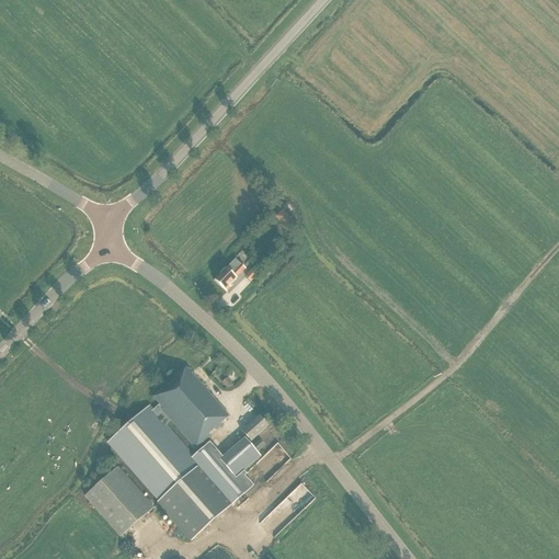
[(281,208),(273,215),(283,227),(291,219),(281,208)]
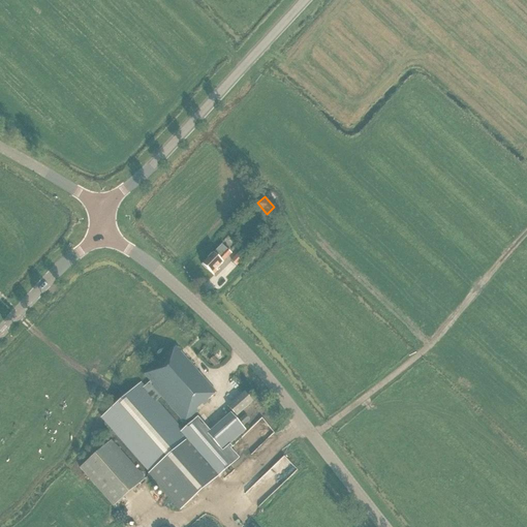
[(212,274),(216,269),(214,268),(221,260),(229,251),(219,243),(200,262),(212,274)]
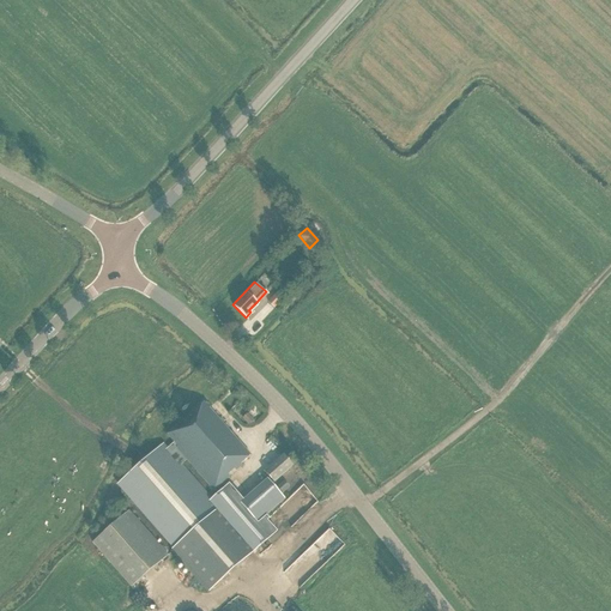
[(272,306),(285,291),(278,285),(265,300),(272,306)]
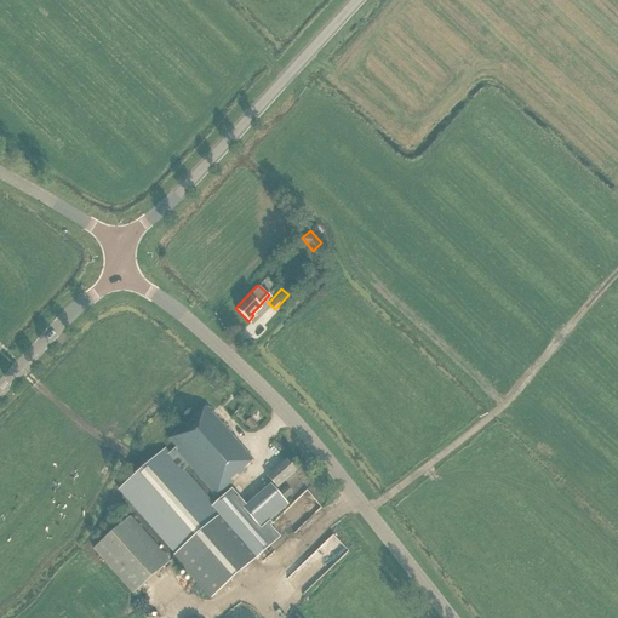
[(162,447),(118,488),(173,551),(170,554),(207,598),(259,551),(222,509),(219,511),(181,468),(187,463),(215,495),(242,469),(241,468),(251,458),(209,411),(210,410),(206,406),(205,406),(204,405),(167,438),(173,446),(166,452),(162,447)]
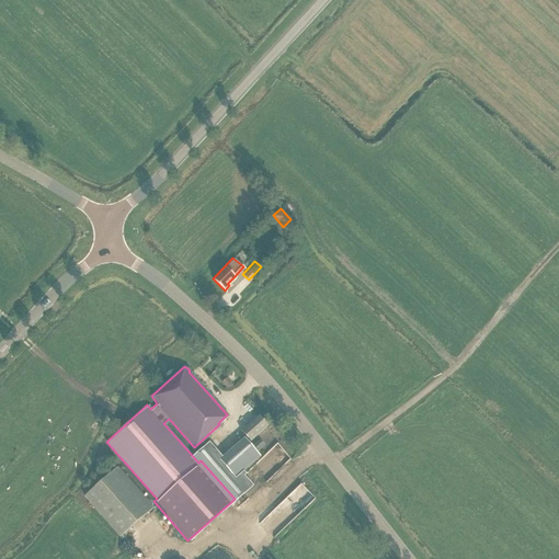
[(226,387),(230,383),(224,376),(219,380),(226,387)]
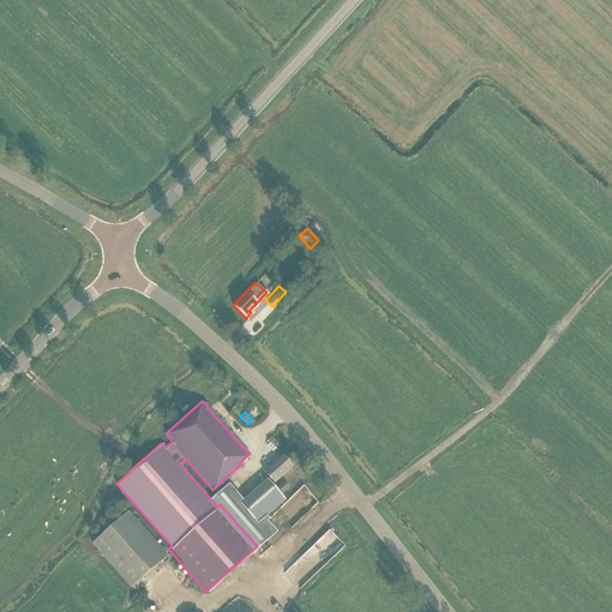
[(271,481),(292,463),(282,454),(263,472),(271,481)]
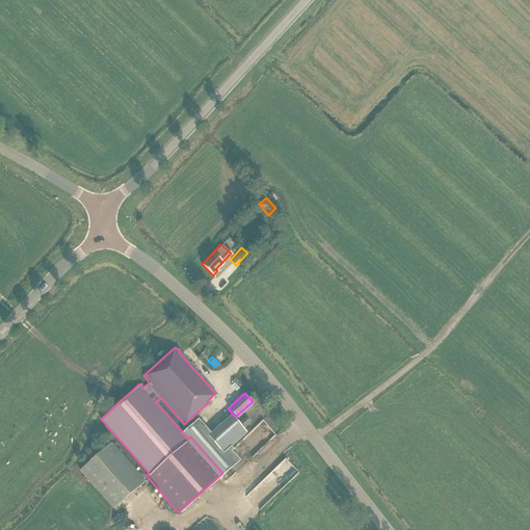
[(244,430),(230,414),(206,434),(220,451),(244,430)]
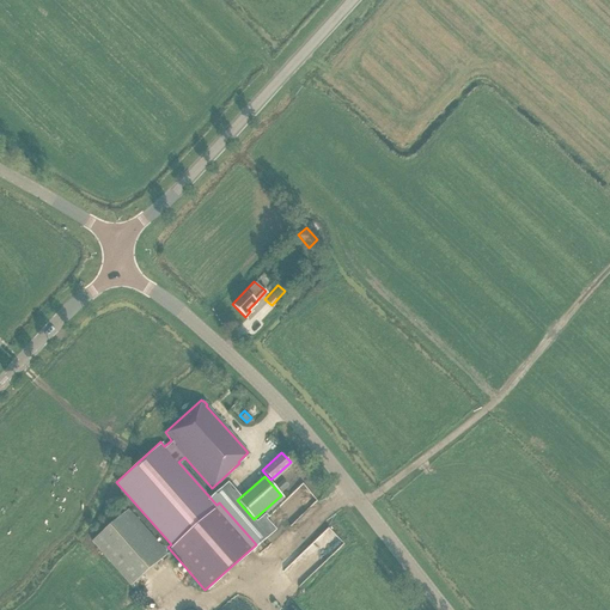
[(129,584),(165,553),(126,508),(90,540),(129,584)]
